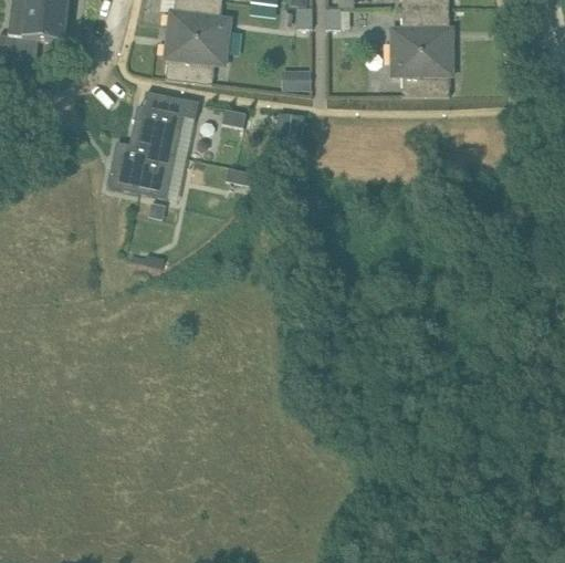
[(12,0),(12,7),(67,13),(69,0),(12,0)]
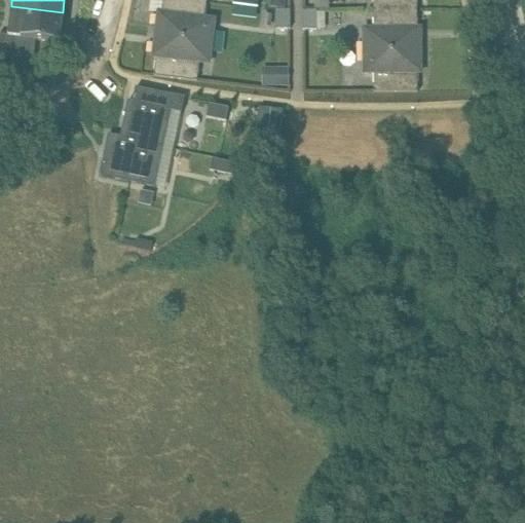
[(162,0),(161,11),(158,10),(153,53),(156,53),(153,73),(196,79),(199,62),(210,63),(216,15),(203,14),(205,0),(162,0)]
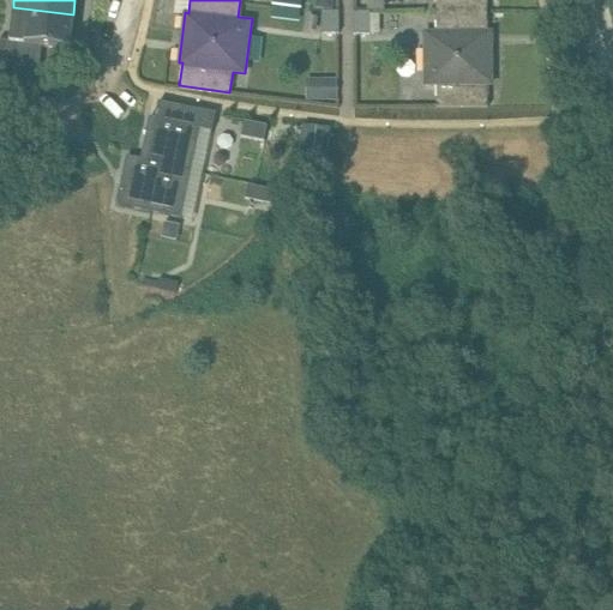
[(437,0),(438,10),(487,8),(486,0),(437,0)]
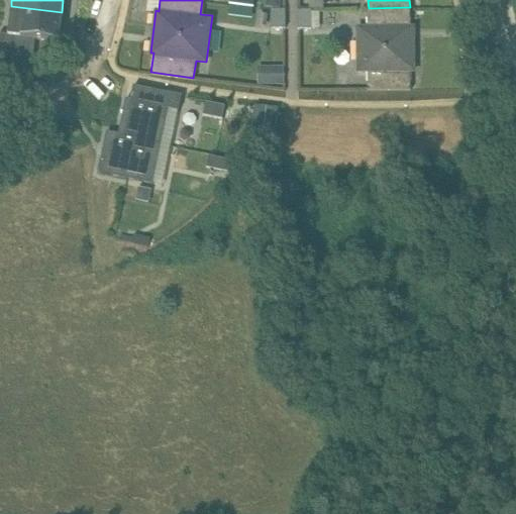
[(59,39),(62,12),(11,6),(8,32),(0,30),(0,50),(33,55),(35,36),(59,39)]
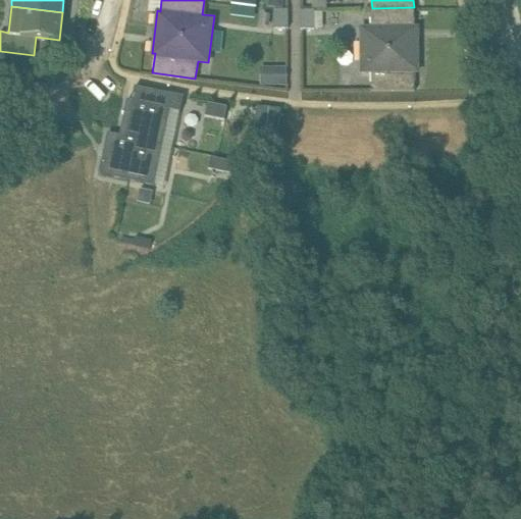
[(288,27),(288,7),(273,7),(273,27),(288,27)]
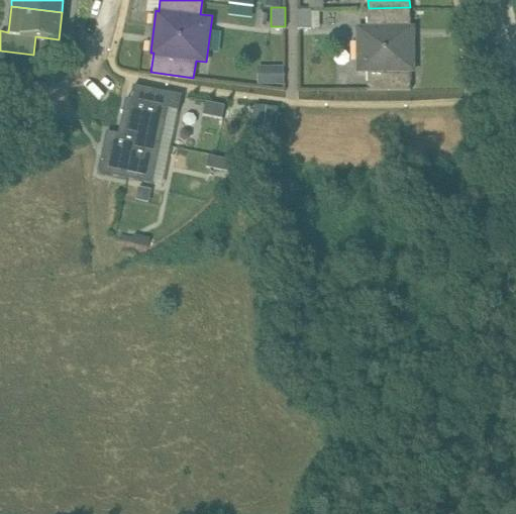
[(410,26),(410,7),(369,8),(369,24),(356,24),(357,69),(368,69),(368,88),(410,88),(410,69),(413,69),(413,34),(410,34),(410,27),(412,27),(413,26),(410,26)]
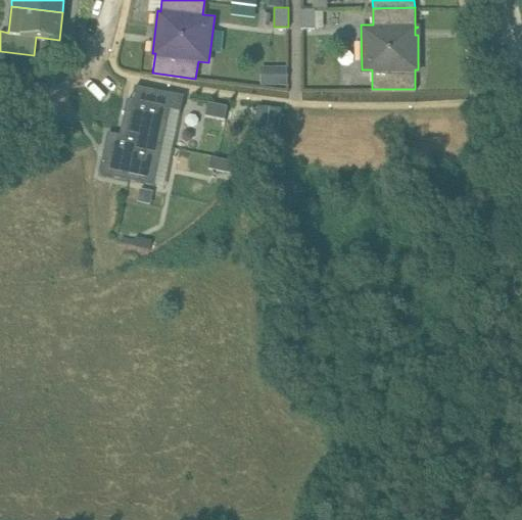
[(315,27),(315,8),(300,8),(300,27),(315,27)]
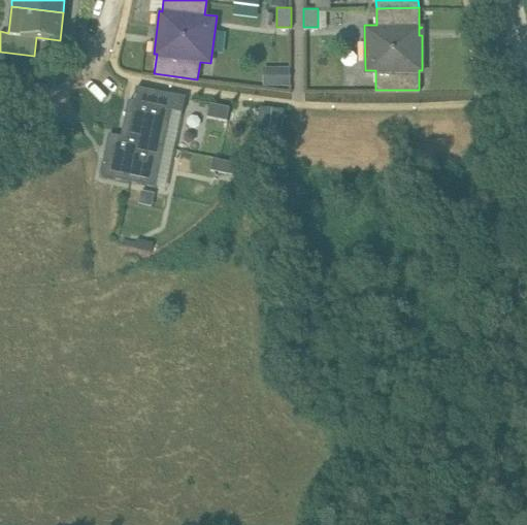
[(262,65),(262,85),(289,85),(289,65),(262,65)]
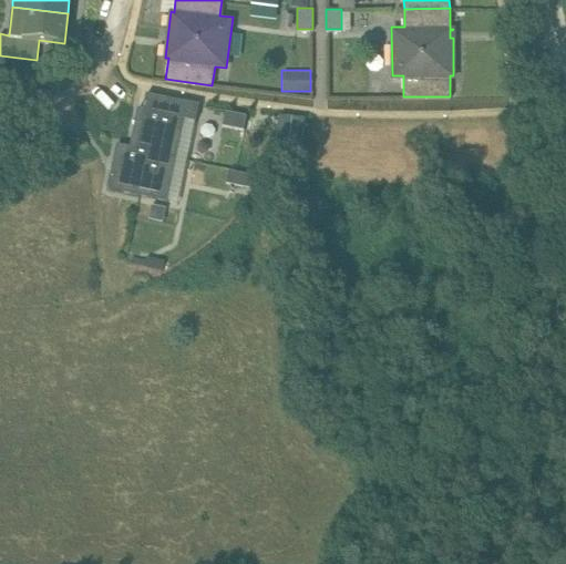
[(115,142),(106,186),(165,200),(184,116),(194,119),(198,102),(145,90),(142,106),(137,105),(129,144),(115,142)]
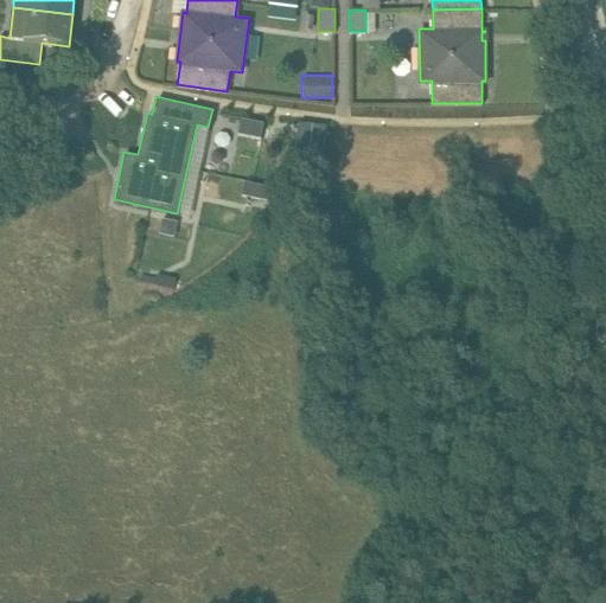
[(263,121),(241,116),(237,132),(261,136),(263,121)]
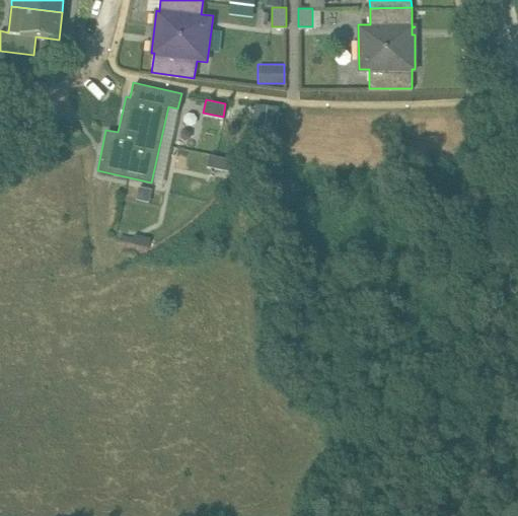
[(255,100),(251,125),(277,129),(281,104),(255,100)]
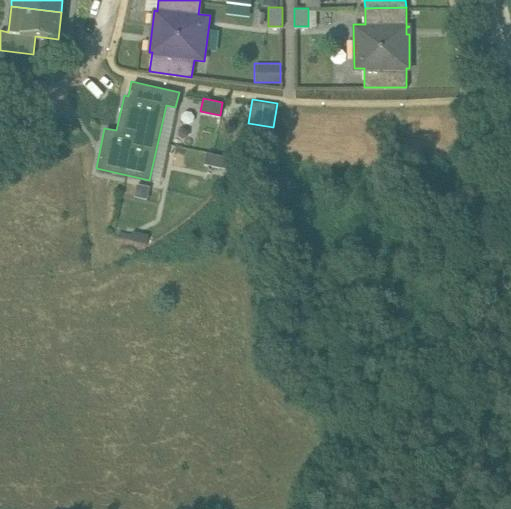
[(204,163),(227,168),(230,156),(206,151),(204,163)]
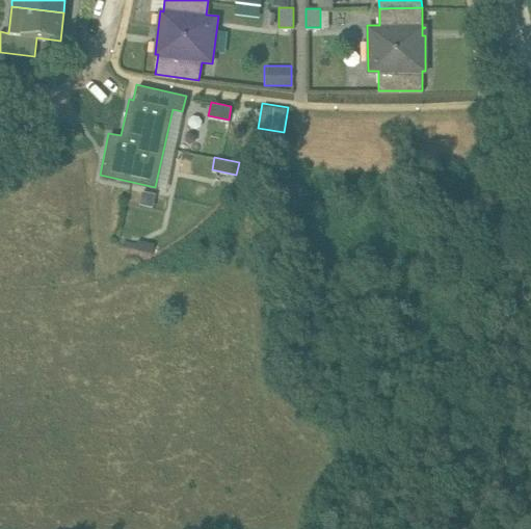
[(142,190),(139,204),(153,207),(156,192),(142,190)]
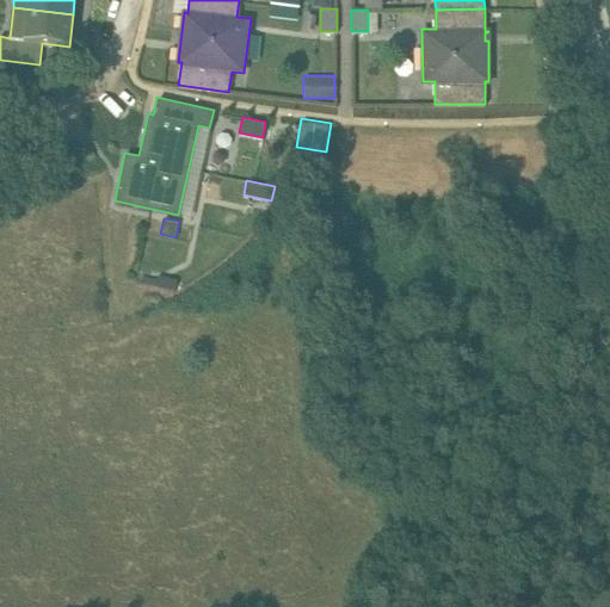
[(158,276),(155,283),(174,287),(177,279),(158,276)]
